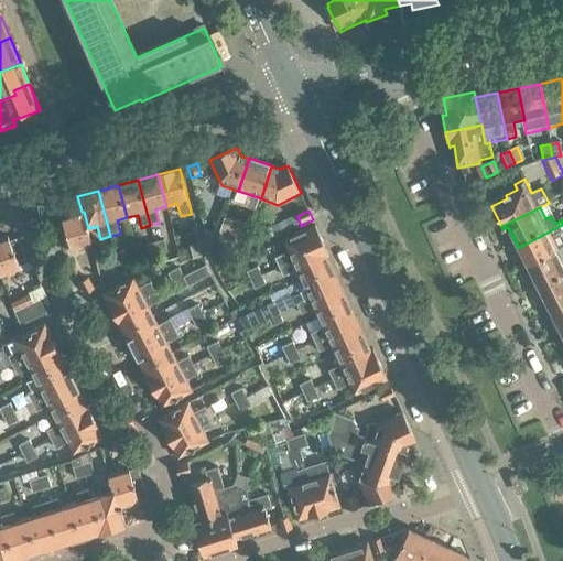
[(65,227),(56,229),(63,251),(69,250),(71,252),(94,247),(88,228),(84,212),(82,212),(79,213),(80,215),(63,219),(65,227)]
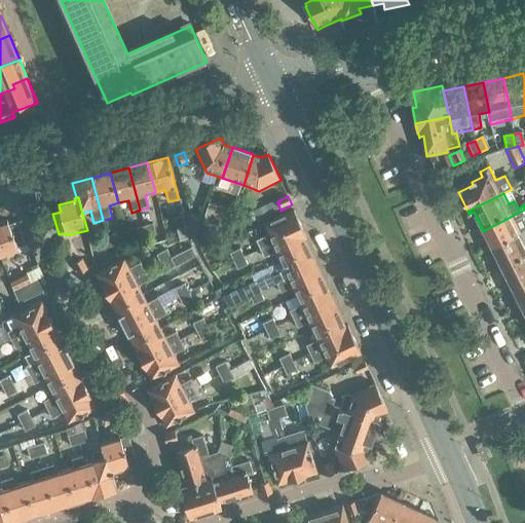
[(270,215),(265,203),(254,210),(255,211),(249,214),(252,220),(258,217),(260,220),(270,215)]
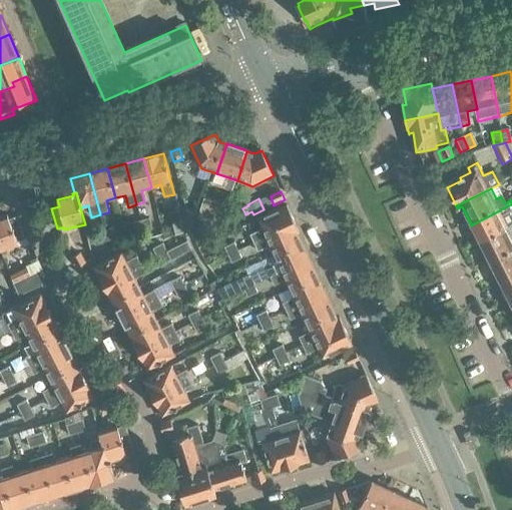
[(205,199),(199,219),(210,223),(217,203),(205,199)]
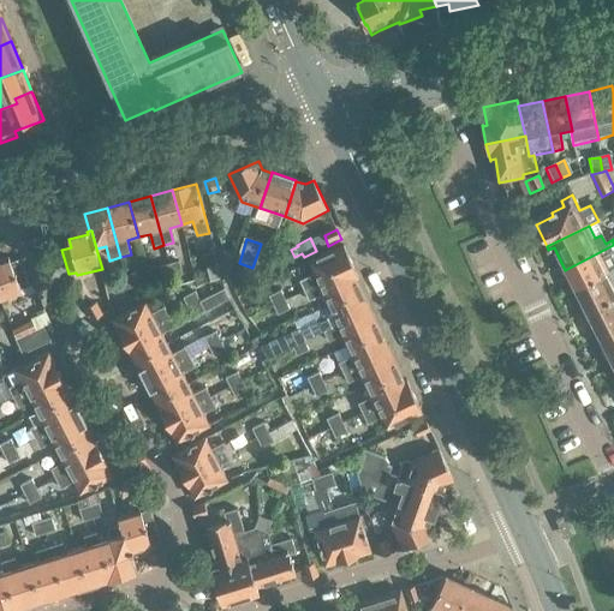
[(613,245),(565,270),(577,293),(613,274),(613,265),(609,257),(613,256),(613,245)]
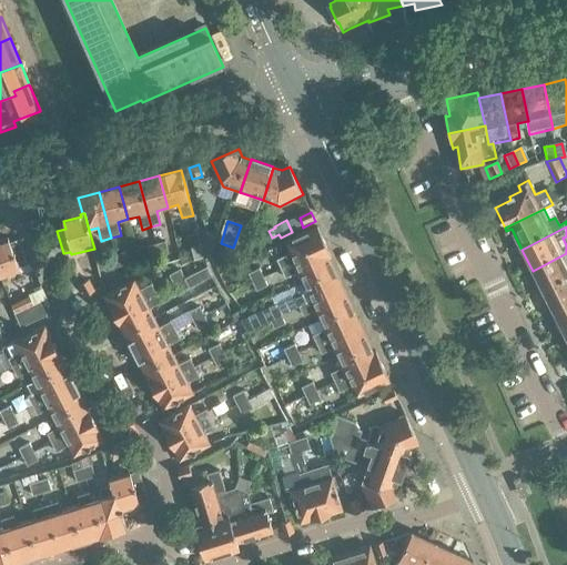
[(328,250),(319,230),(287,245),(292,254),(280,260),(285,270),(328,250)]
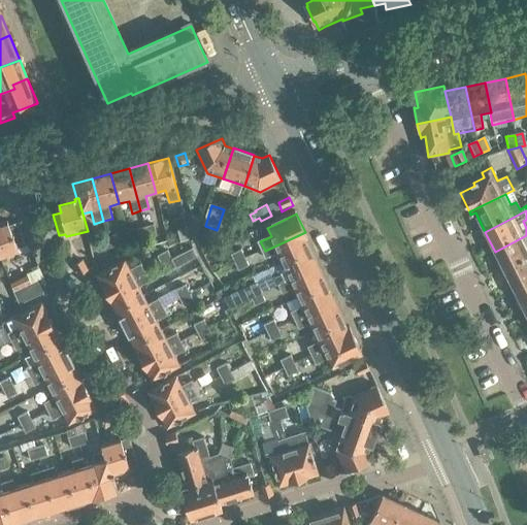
[(192,240),(186,217),(177,220),(183,243),(192,240)]
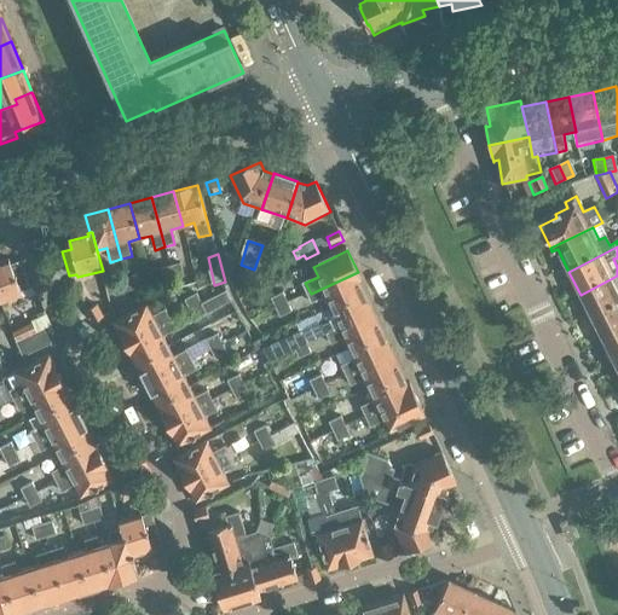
[(282,268),(294,264),(289,254),(277,259),(282,268)]
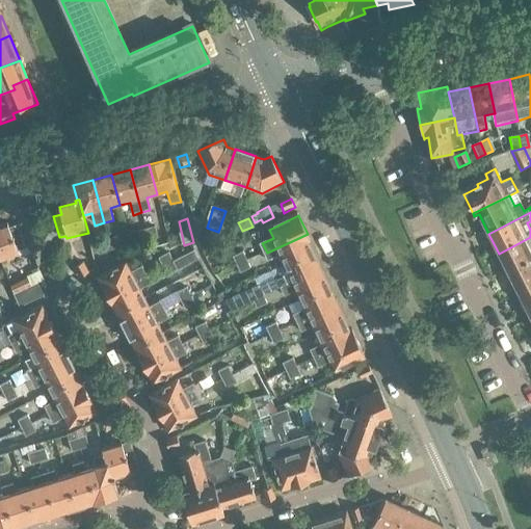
[(27,249),(20,229),(11,232),(8,225),(0,228),(0,257),(0,258),(0,262),(20,255),(19,253),(27,249)]
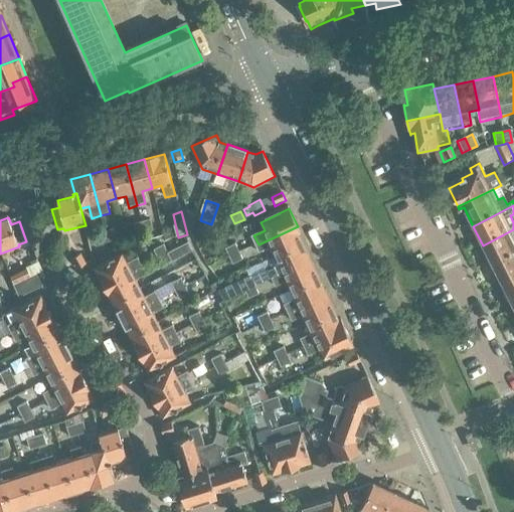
[(198,219),(194,229),(202,233),(206,223),(200,220),(198,219)]
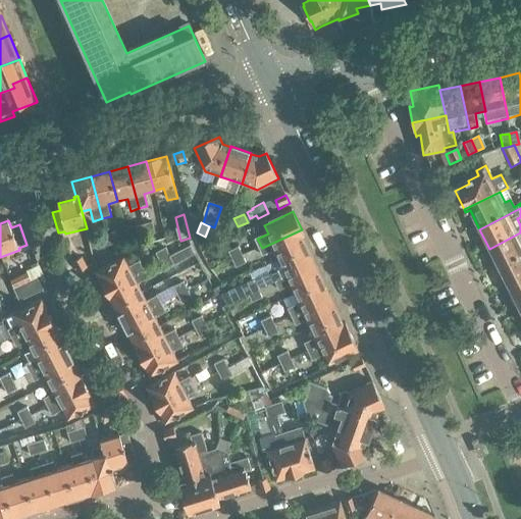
[(154,223),(144,225),(147,237),(149,244),(159,242),(154,223)]
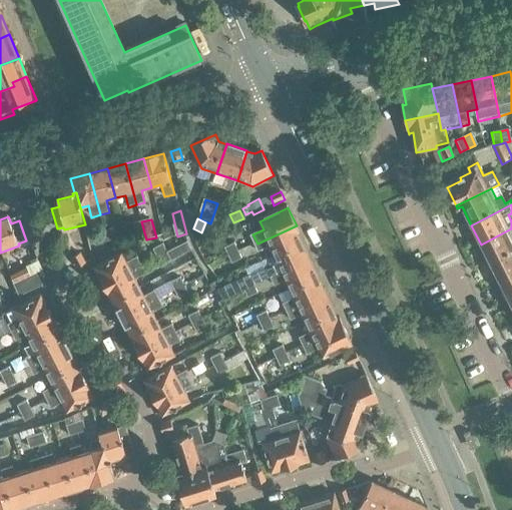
[(144,232),(141,221),(134,223),(137,234),(144,232)]
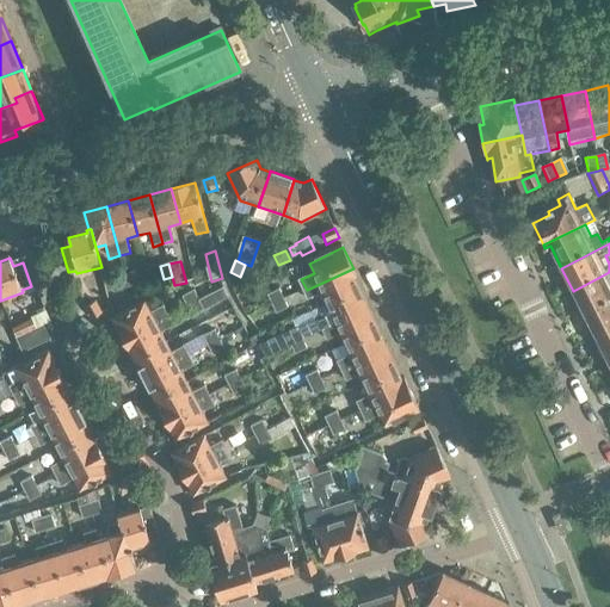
[(358,279),(353,268),(307,290),(310,301),(320,296),(325,307),(361,290),(355,279),(357,278),(357,279),(358,279)]
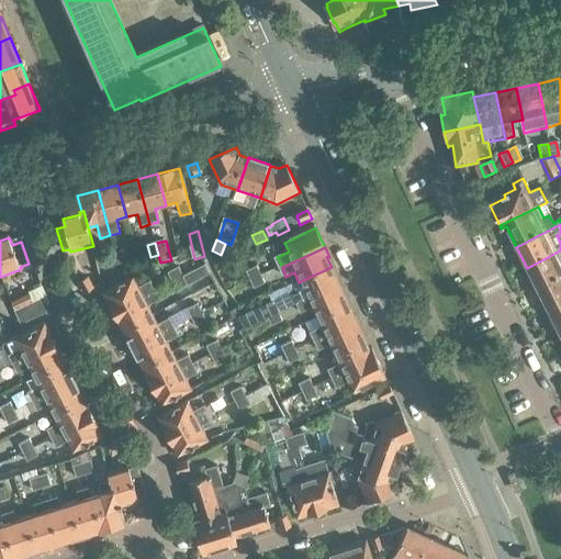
[(126,250),(114,253),(118,265),(128,263),(126,250)]
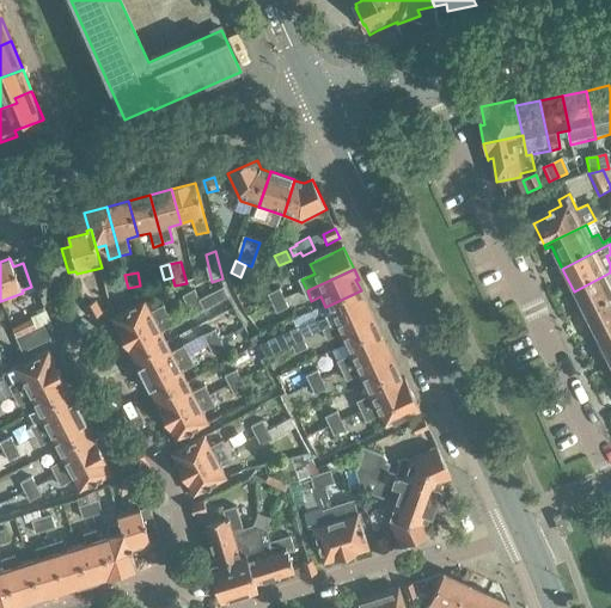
[(574,292),(585,313),(610,300),(610,272),(574,292)]
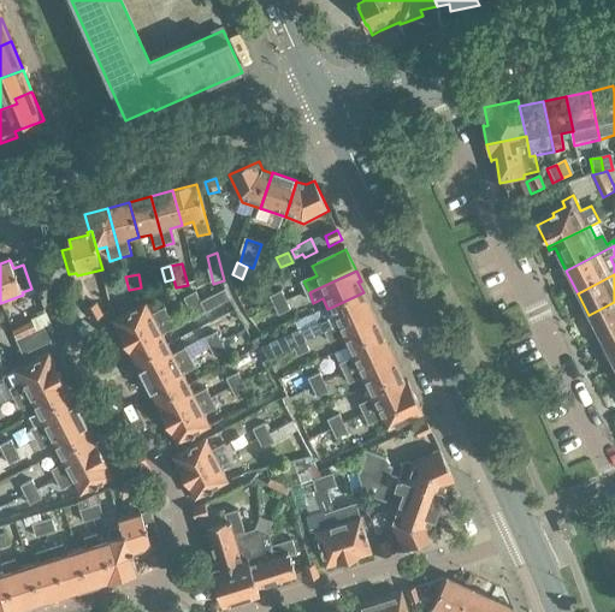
[(129,290),(125,277),(118,279),(120,292),(129,290)]
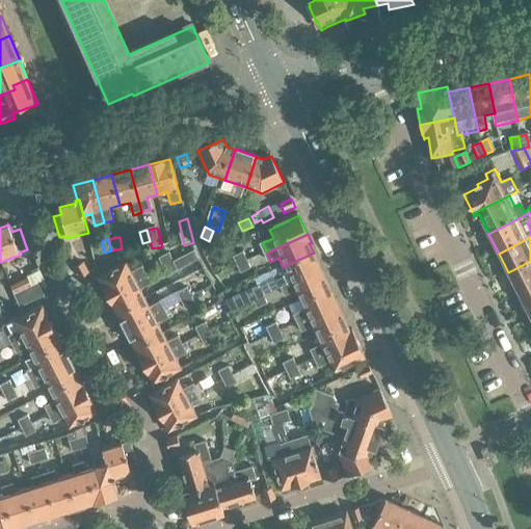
[(175,261),(164,267),(168,275),(201,260),(196,250),(175,261)]
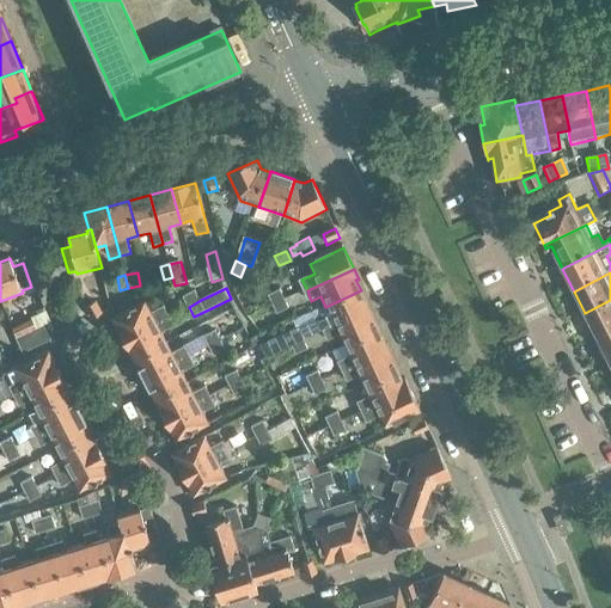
[(269,296),(274,306),(287,300),(282,290),(269,296)]
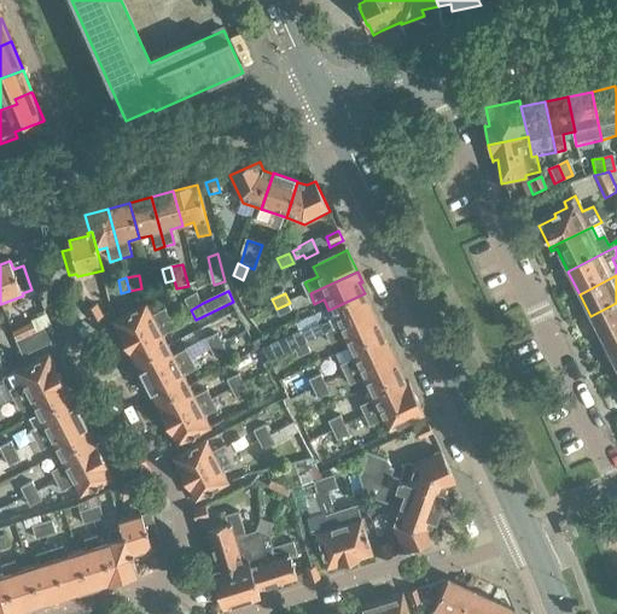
[(321,323),(326,335),(374,314),(365,293),(329,310),(332,319),(321,323)]
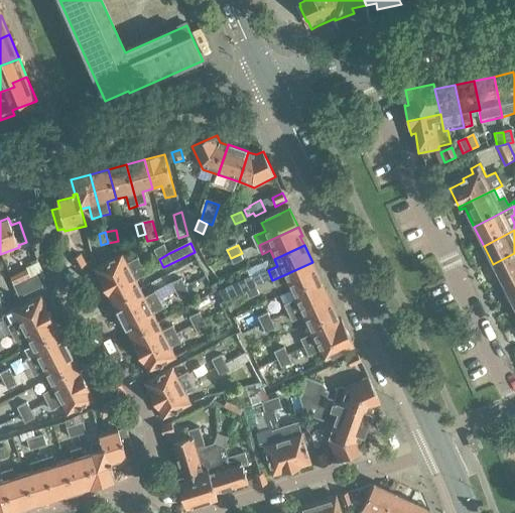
[(159,259),(169,253),(165,246),(155,251),(159,259)]
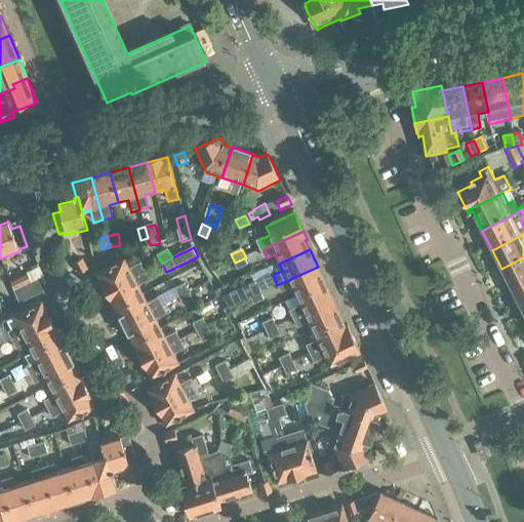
[(249,266),(246,257),(235,263),(238,271),(249,266)]
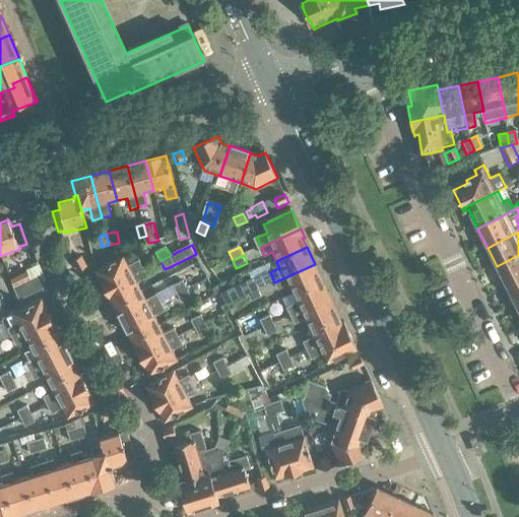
[(518,255),(497,266),(507,286),(518,280),(518,255)]
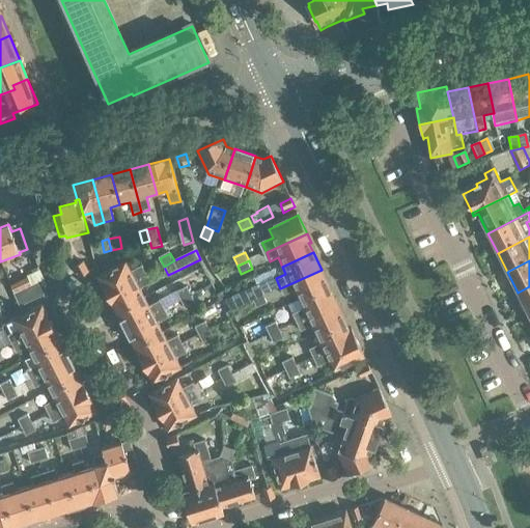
[(107,297),(147,276),(142,267),(132,272),(127,262),(99,277),(98,275),(96,276),(107,297)]
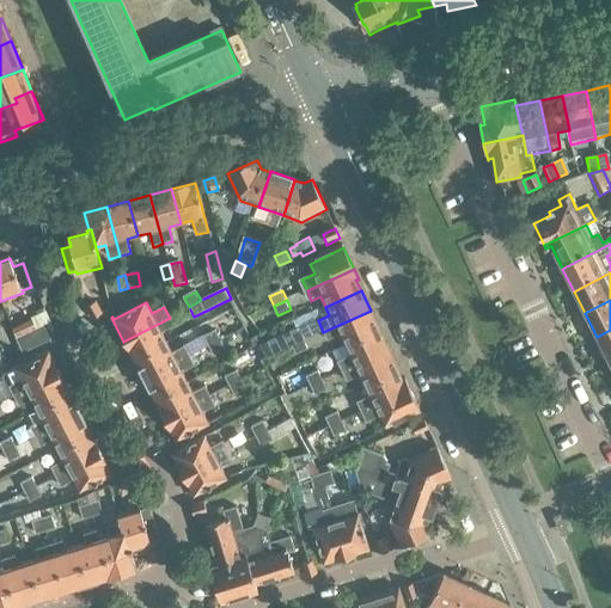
[(96,304),(87,308),(93,320),(103,315),(96,304)]
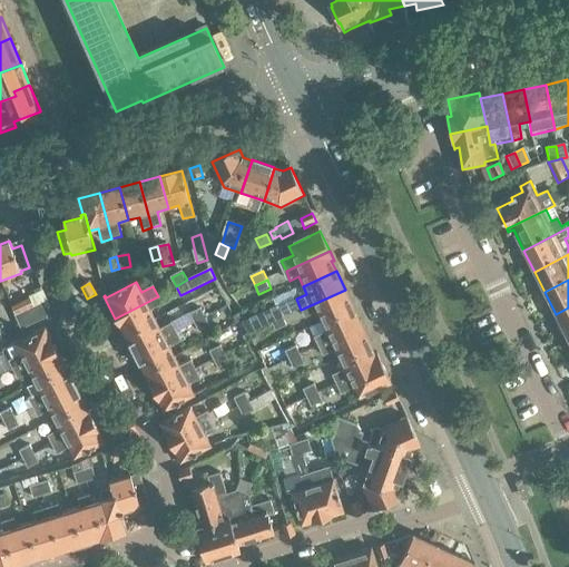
[(354,309),(345,290),(301,310),(305,318),(316,313),(322,324),(354,309)]
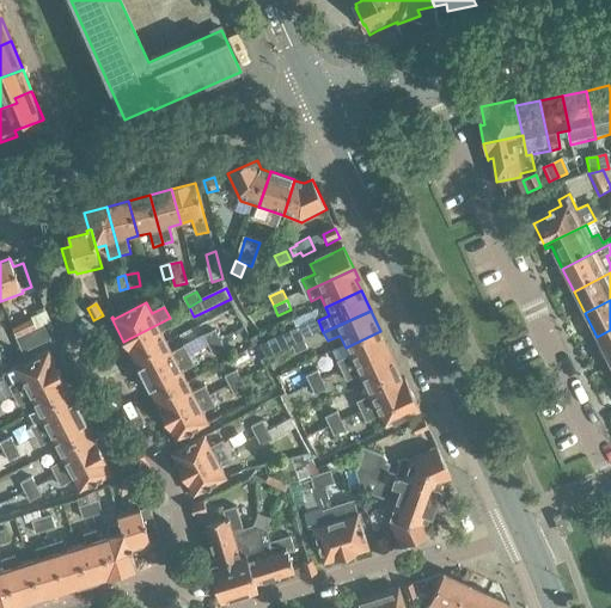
[(170,318),(123,342),(134,362),(167,344),(163,335),(175,329),(170,318)]
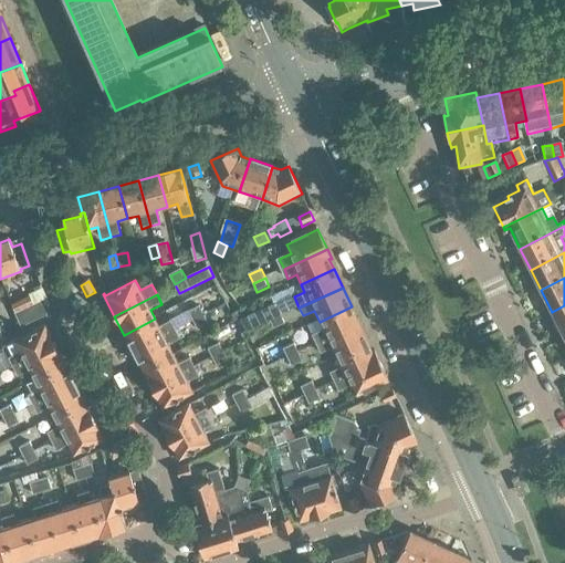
[(195,321),(206,315),(227,303),(222,294),(190,312),(195,321)]
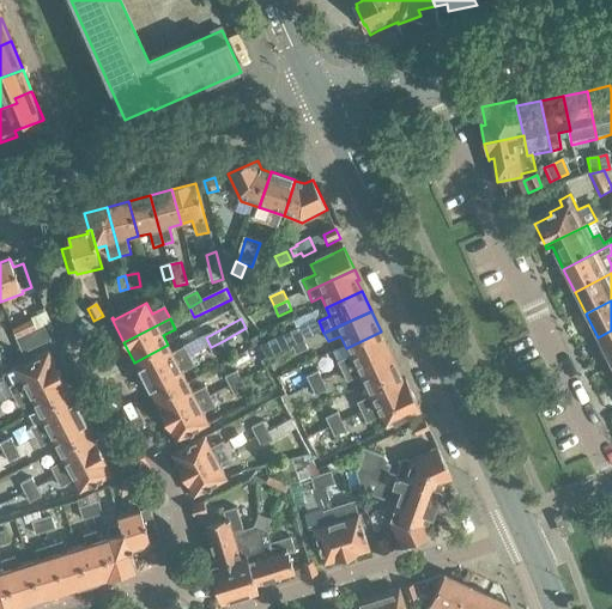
[(34,321),(14,330),(18,339),(38,329),(34,321)]
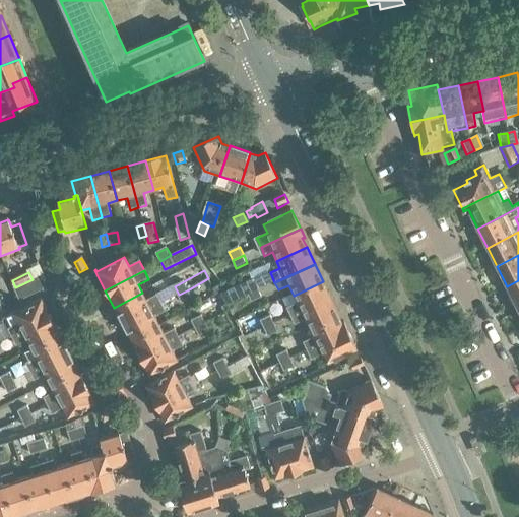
[(38,277),(26,282),(14,289),(20,302),(44,291),(38,277)]
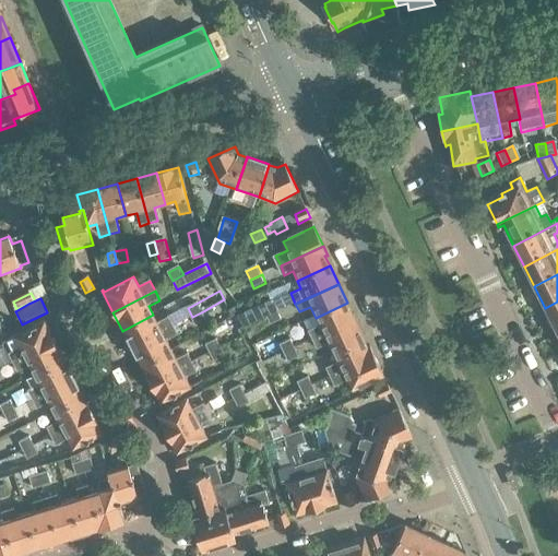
[(557,302),(545,308),(557,331),(557,302)]
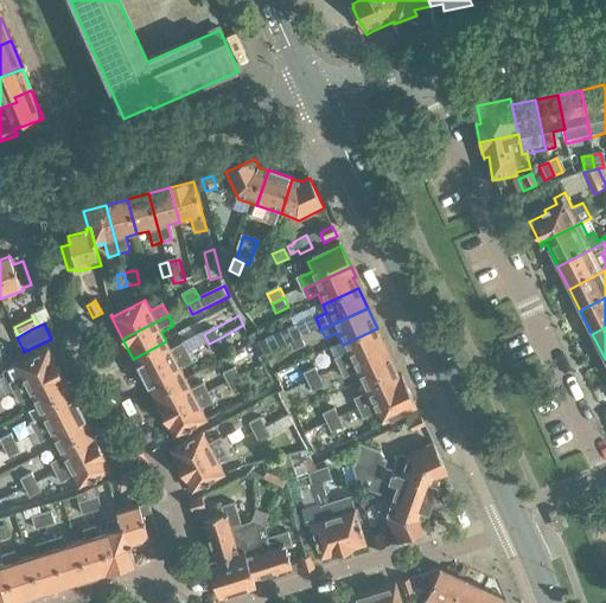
[(291,344),(304,338),(299,328),(286,334),(291,344)]
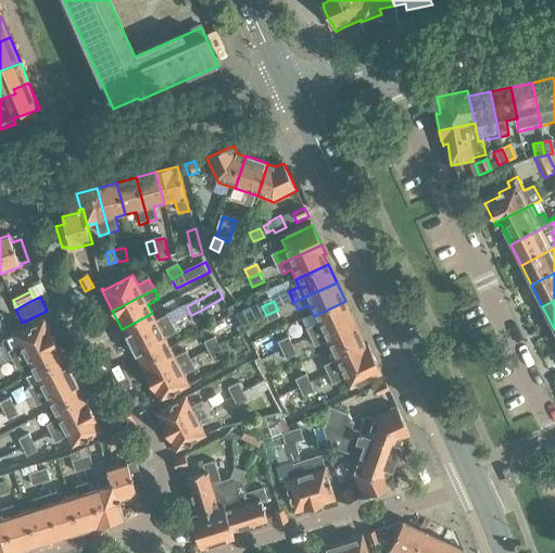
[(307,328),(312,338),(353,318),(345,301),(314,316),(317,324),(307,328)]
